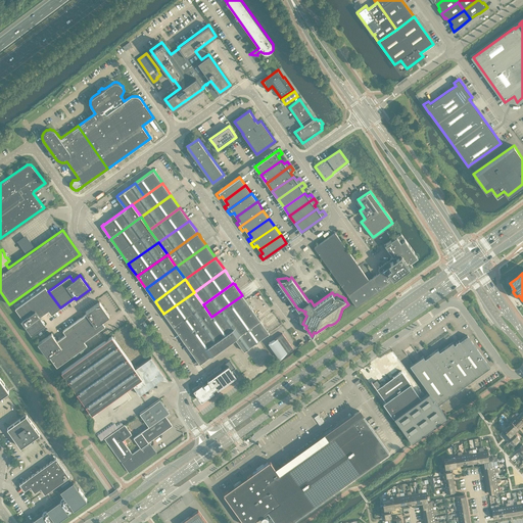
[(60,307),(48,291),(45,287),(15,308),(22,319),(21,320),(31,334),(45,324),(40,317),(48,311),(51,315),(60,307)]
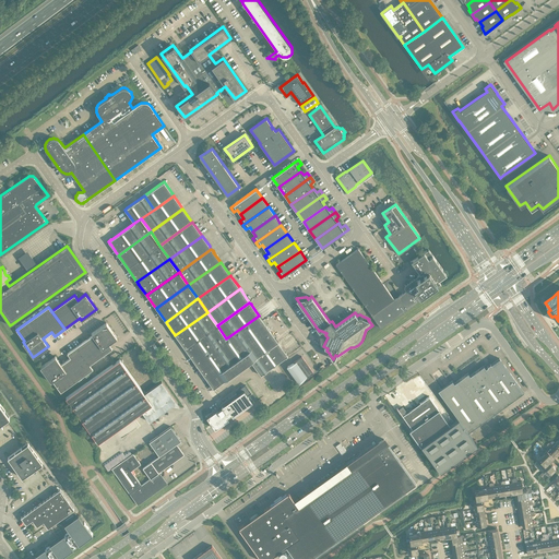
[(185,348),(217,325),(207,312),(175,335),(176,336),(176,337),(177,339),(185,348)]
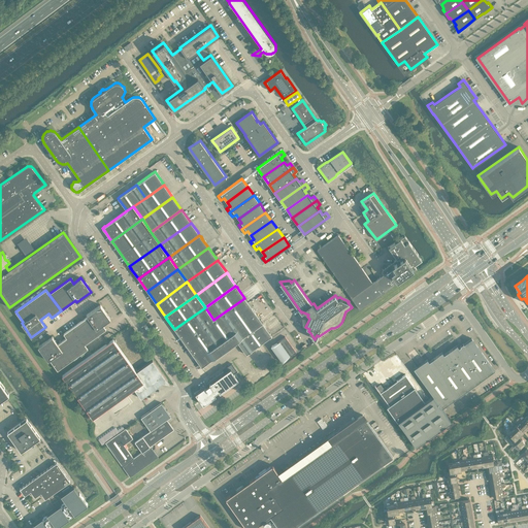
[(244,298),(213,320),(223,332),(254,310),(253,309),(253,308),(252,307),(244,298)]
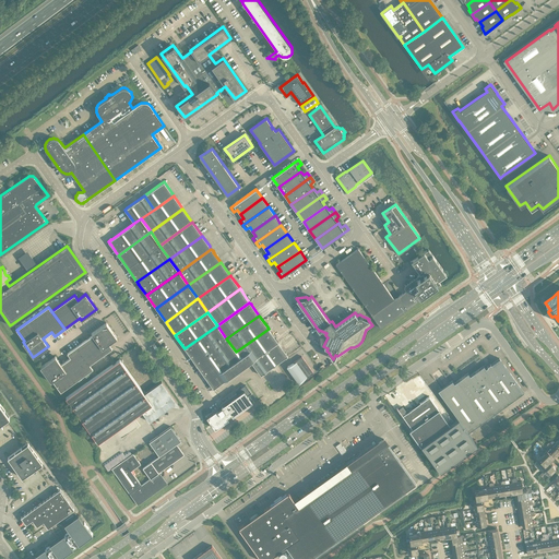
[(93,335),(76,346),(90,365),(113,348),(109,344),(117,337),(106,323),(91,333),(93,335)]
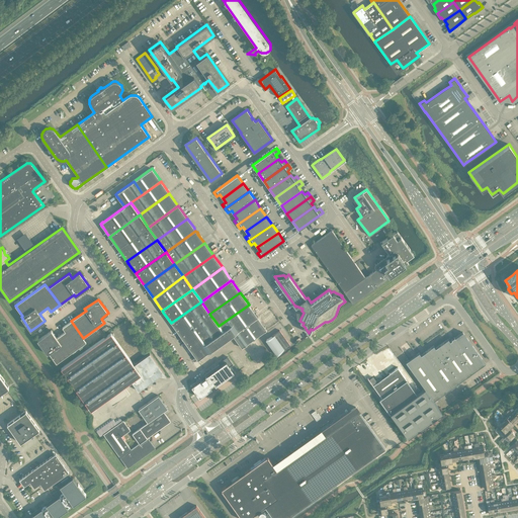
[(179,334),(180,335),(209,314),(201,301),(171,323),(178,332),(178,333),(178,334),(179,334)]
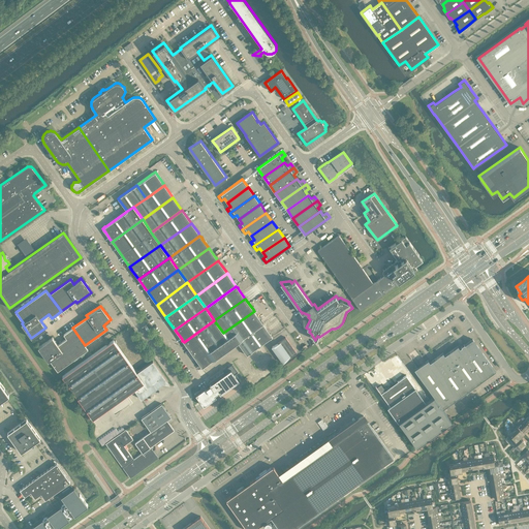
[(254,311),(223,333),(192,355),(199,365),(200,366),(201,367),(201,368),(205,366),(208,364),(238,342),(262,323),(256,314),(255,313),(254,311)]
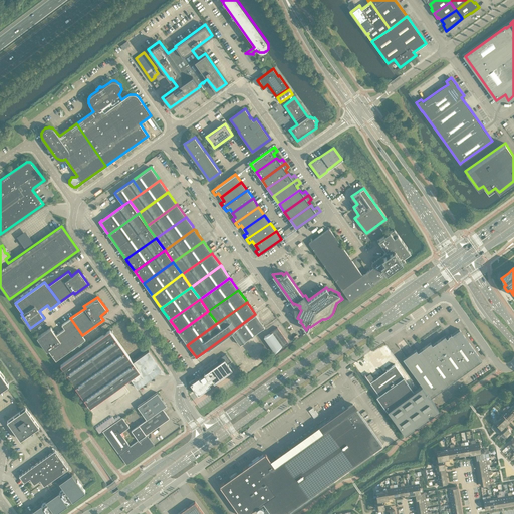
[(187,345),(217,323),(208,311),(179,332),(180,334),(180,335),(181,335),(187,345)]
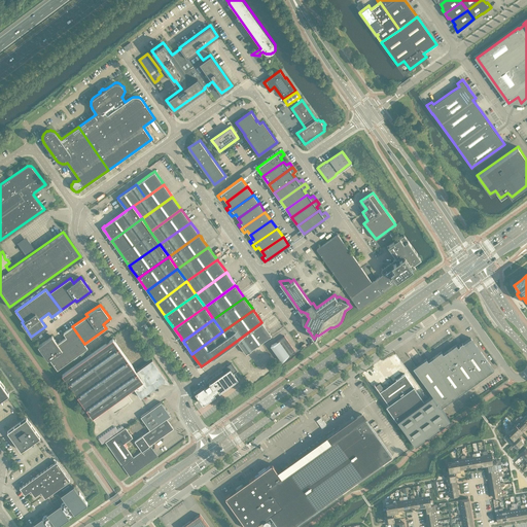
[(237,341),(242,349),(245,354),(248,352),(269,337),(272,336),(271,335),(270,334),(270,332),(269,332),(261,322),(237,341)]
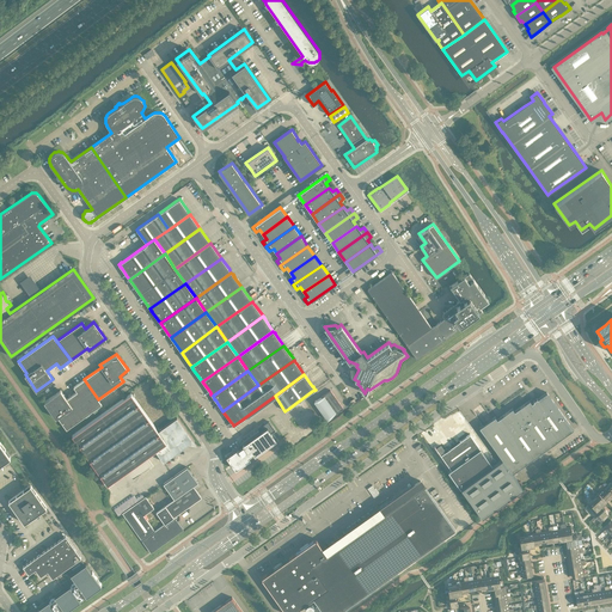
[(102,404),(98,399),(84,379),(73,386),(78,392),(67,399),(60,390),(44,402),(56,418),(57,416),(66,429),(102,404)]
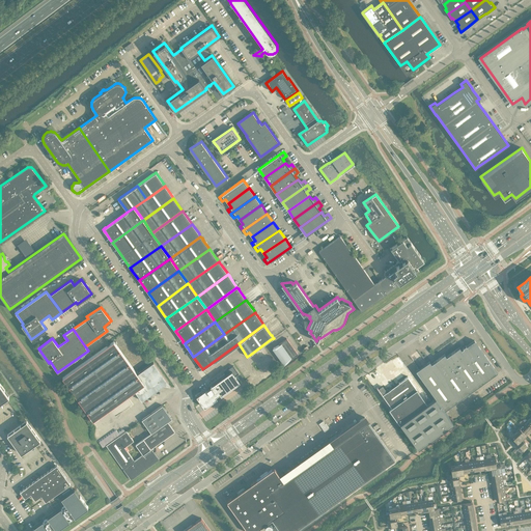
[(298,354),(286,338),(278,344),(279,344),(273,347),(284,363),(289,359),(289,360),(298,354)]
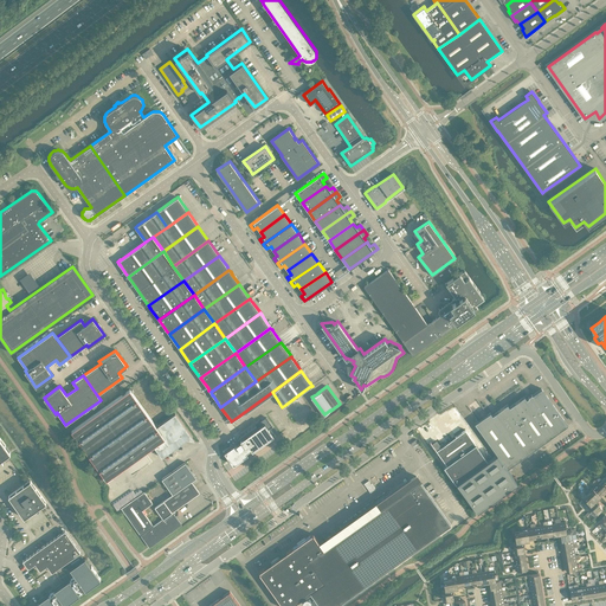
[(488,461),(456,484),(476,513),(517,483),(507,468),(567,425),(541,388),(527,399),(524,397),(509,407),(507,404),(492,414),(490,412),(475,423),(497,455),(488,461)]
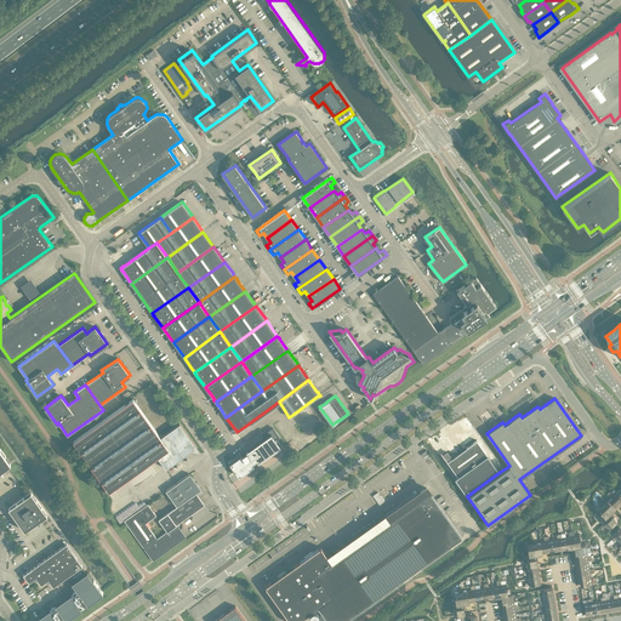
[(132,399),(73,442),(109,491),(157,456),(166,468),(165,466),(183,453),(189,450),(199,451),(180,423),(160,437),(132,399)]
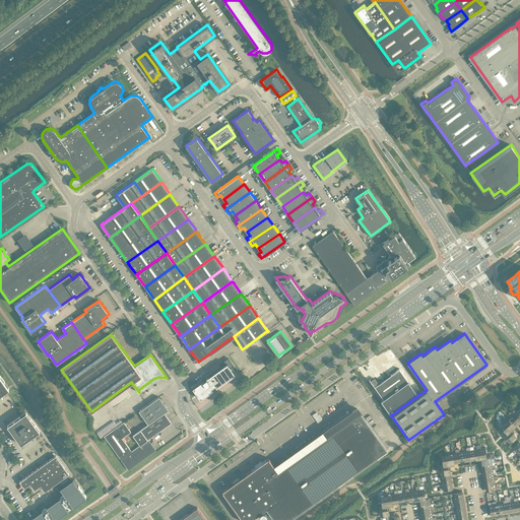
[(70,360),(71,361),(101,341),(99,339),(88,346),(88,347),(70,360)]
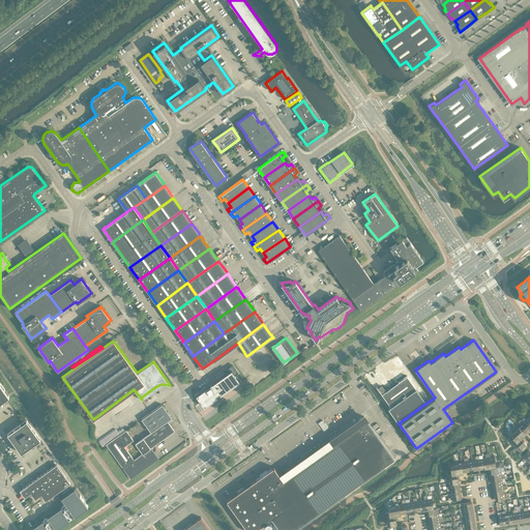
[(234,362),(233,363),(237,369),(238,367),(242,364),(239,359),(238,359),(238,360),(237,360),(234,362)]
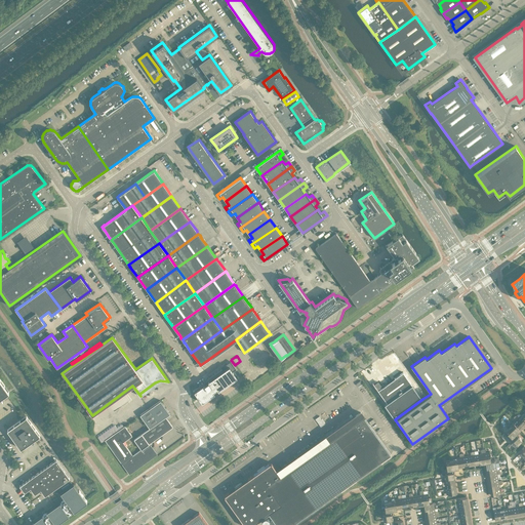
[(201,387),(194,392),(199,398),(202,402),(214,394),(218,391),(225,387),(237,377),(234,372),(233,371),(236,369),(230,361),(221,367),(207,377),(208,378),(209,380),(208,380),(206,382),(204,385),(201,387)]
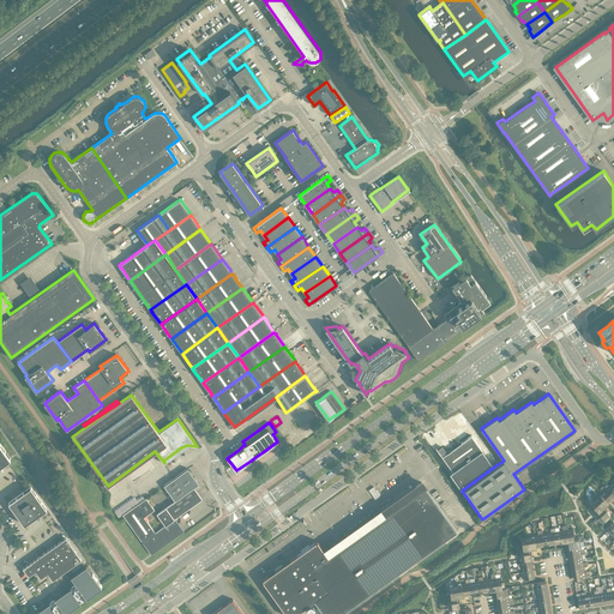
[(450,473),(462,491),(494,467),(471,435),(447,453),(443,447),(440,449),(441,450),(439,452),(452,471),(450,473)]
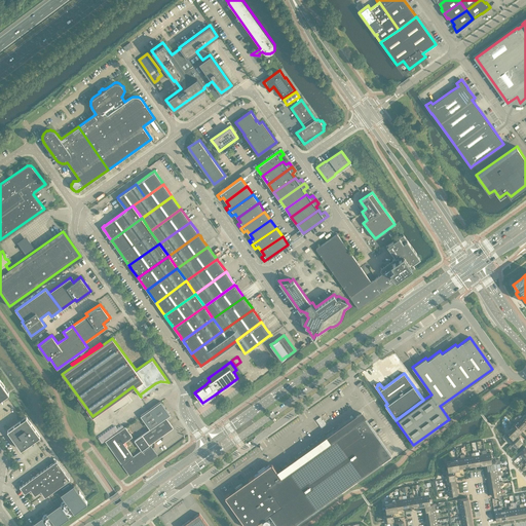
[(0,379),(0,398),(9,392),(0,379)]
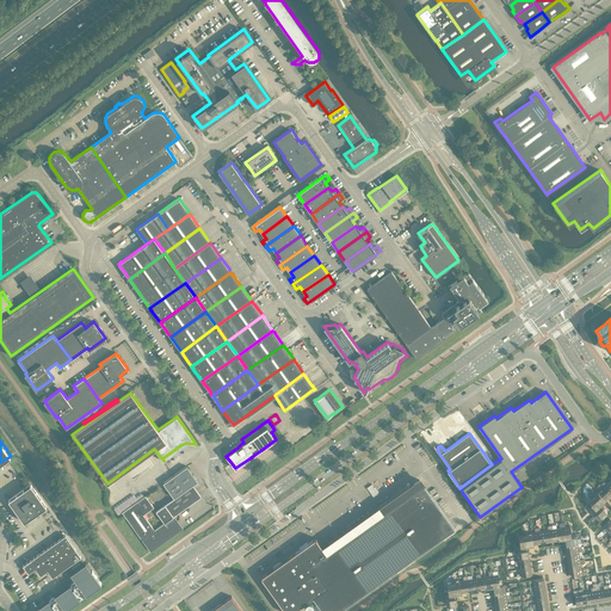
[(143,514),(154,507),(146,495),(123,512),(150,550),(181,529),(176,520),(177,519),(178,519),(179,519),(179,516),(178,516),(178,514),(178,513),(201,497),(193,485),(198,481),(186,466),(162,482),(174,498),(156,511),(164,523),(158,528),(155,524),(152,526),(143,514)]
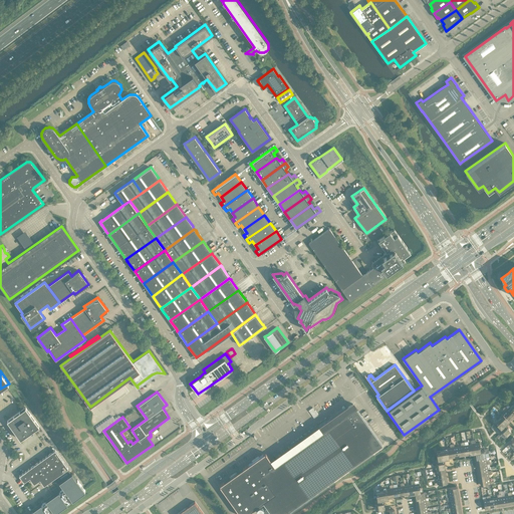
[(273,464),(260,473),(274,493),(262,502),(263,502),(271,513),(284,513),(381,445),(352,404),(320,427),(322,430),(274,465),(273,464)]
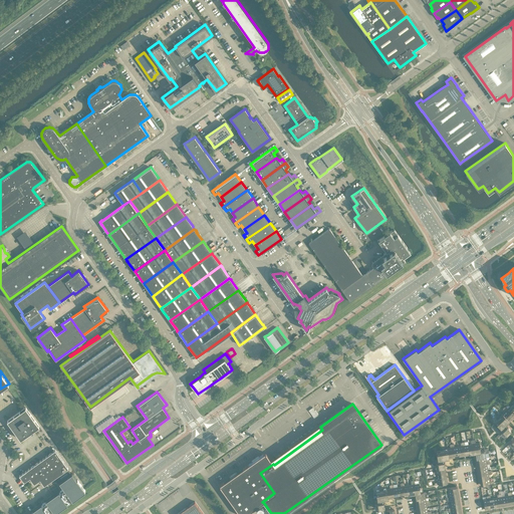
[(513,417),(513,415),(513,410),(511,407),(510,406),(507,409),(505,406),(504,407),(513,417)]
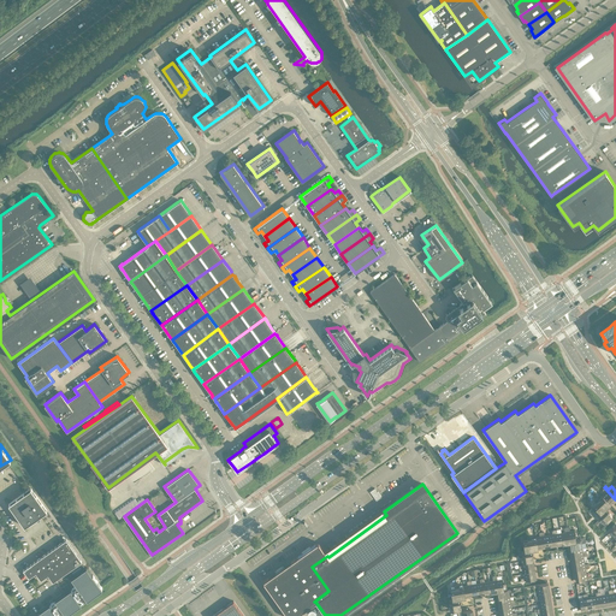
[(602,496),(603,497),(603,496),(610,504),(615,499),(604,487),(602,490),(604,492),(602,496)]
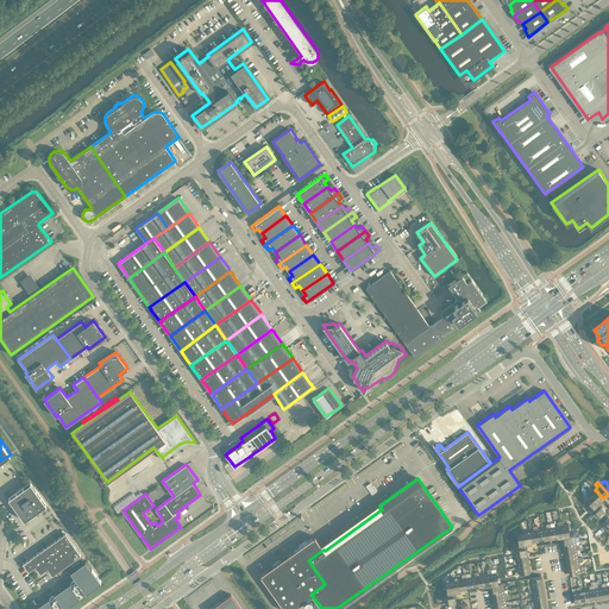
[(30,483),(8,498),(24,520),(46,504),(31,483),(30,483)]
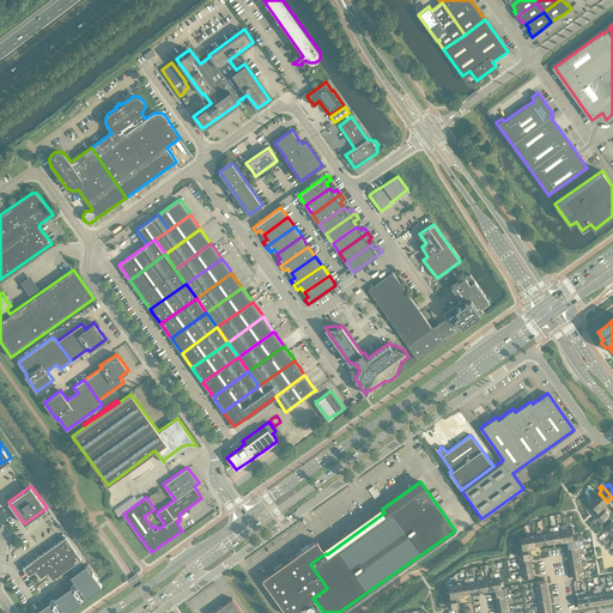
[(600,493),(600,495),(596,497),(594,495),(593,496),(592,498),(593,501),(590,503),(596,510),(595,513),(590,508),(588,510),(589,511),(595,517),(596,519),(599,516),(602,520),(610,513),(602,505),(607,502),(600,493)]
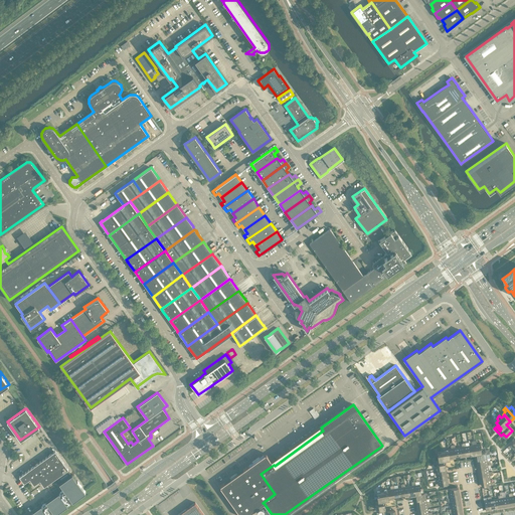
[(437,469),(446,468),(444,459),(450,459),(448,450),(445,451),(444,448),(442,448),(440,449),(441,451),(437,452),(438,460),(436,461),(436,457),(433,458),(433,460),(434,464),(434,466),(437,466),(437,469)]
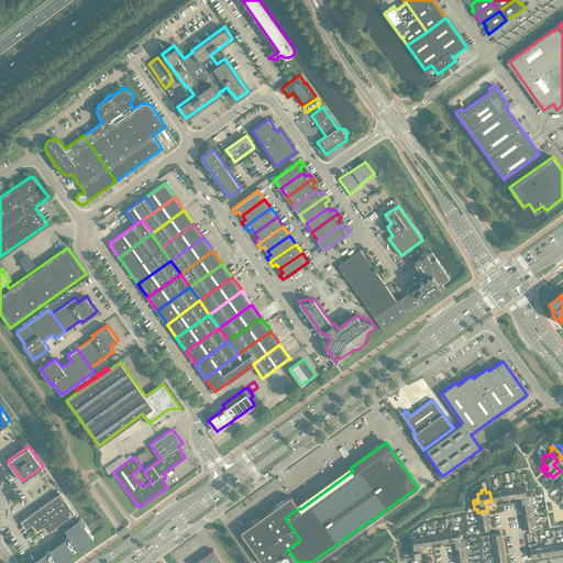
[(35,510),(21,520),(24,526),(26,528),(28,527),(29,527),(30,527),(31,527),(31,526),(35,527),(36,529),(37,530),(37,529),(41,528),(46,528),(46,529),(47,531),(48,531),(51,530),(52,529),(55,526),(61,522),(64,528),(64,529),(65,528),(66,527),(64,526),(62,521),(74,514),(75,512),(68,504),(61,493),(59,494),(58,494),(58,495),(55,496),(51,499),(44,505),(40,508),(39,508),(36,510),(35,510)]
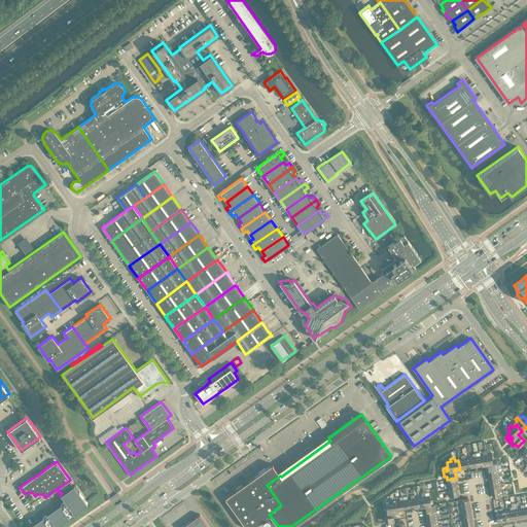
[(253,477),(253,478),(261,489),(267,485),(280,476),(277,470),(272,464),(271,464),(253,477)]
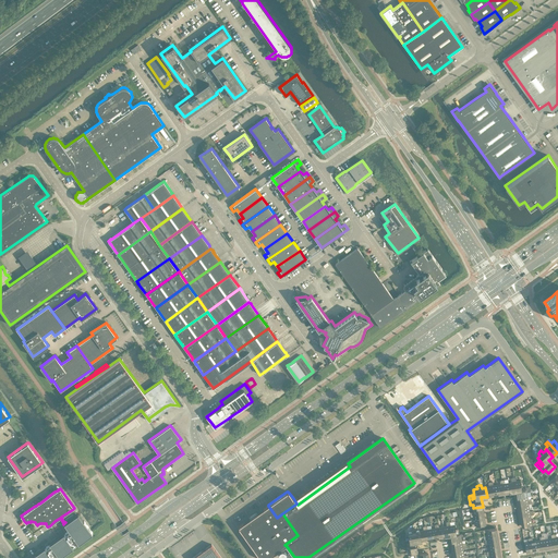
[(277,518),(268,506),(267,506),(239,525),(239,526),(239,528),(259,557),(267,557),(286,545),(284,545),(298,535),(282,513),(277,518)]
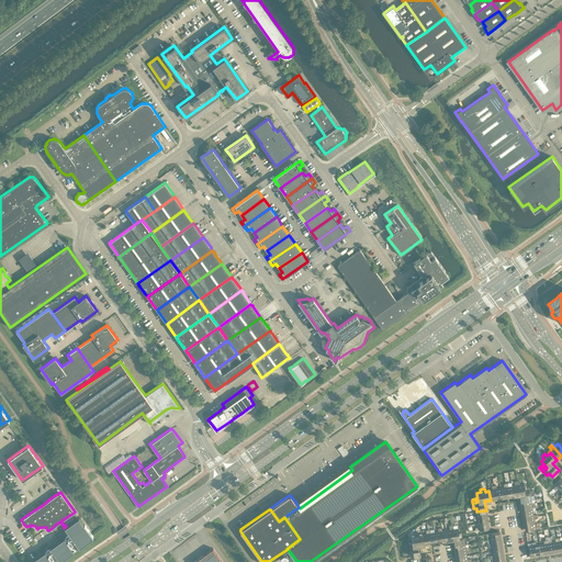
[(64,537),(57,542),(67,557),(74,551),(74,550),(79,547),(79,548),(86,542),(93,538),(92,537),(93,536),(92,536),(92,535),(85,524),(83,525),(81,521),(79,517),(78,518),(77,517),(75,514),(74,513),(62,520),(64,525),(66,526),(65,527),(70,535),(68,536),(67,534),(64,535),(65,536),(66,537),(65,538),(64,537)]
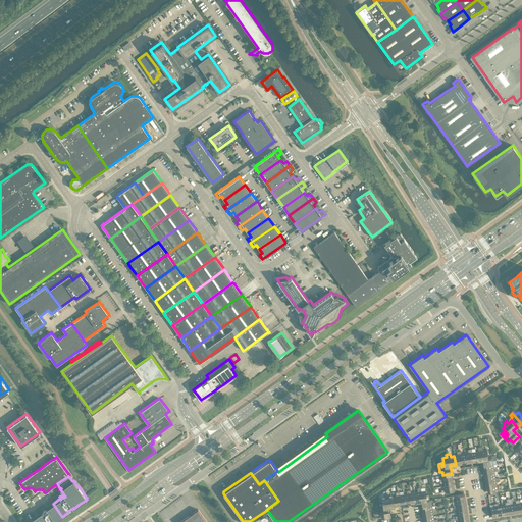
[(388,507),(394,506),(393,498),(389,498),(388,496),(386,496),(384,496),(385,499),(381,500),(382,508),(380,508),(380,506),(377,506),(377,508),(378,512),(378,514),(381,513),(381,517),(390,515),(388,507)]
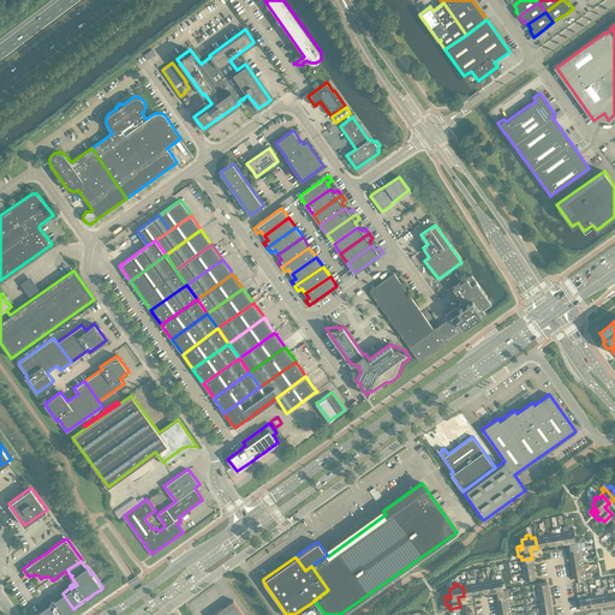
[(49,603),(34,614),(61,614),(65,613),(66,614),(73,609),(63,593),(54,599),(55,599),(54,601),(52,598),(49,601),(51,603),(49,604),(49,603)]
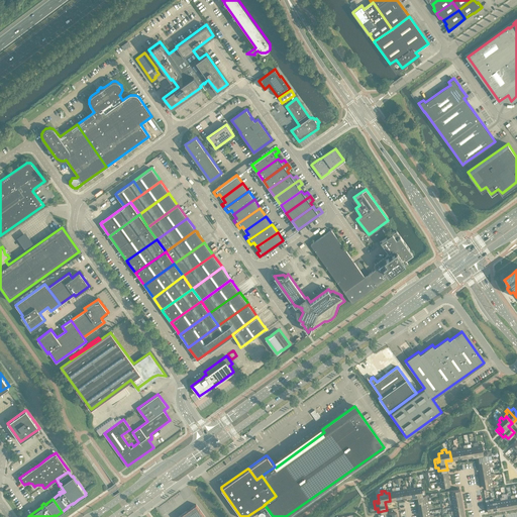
[(179,516),(204,516),(196,505),(191,509),(191,508),(186,511),(187,512),(179,516)]
